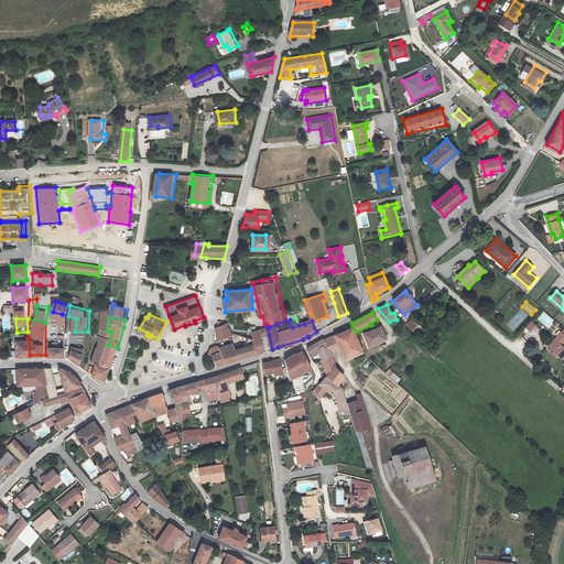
[(411,320),(407,324),(412,331),(418,325),(411,320)]
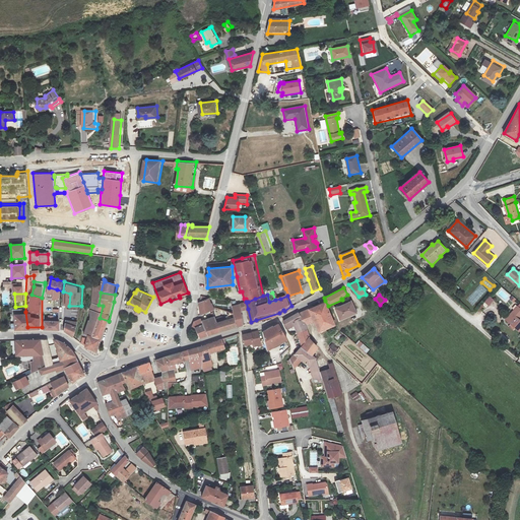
[(482,304),(486,308),(494,300),(490,297),(482,304)]
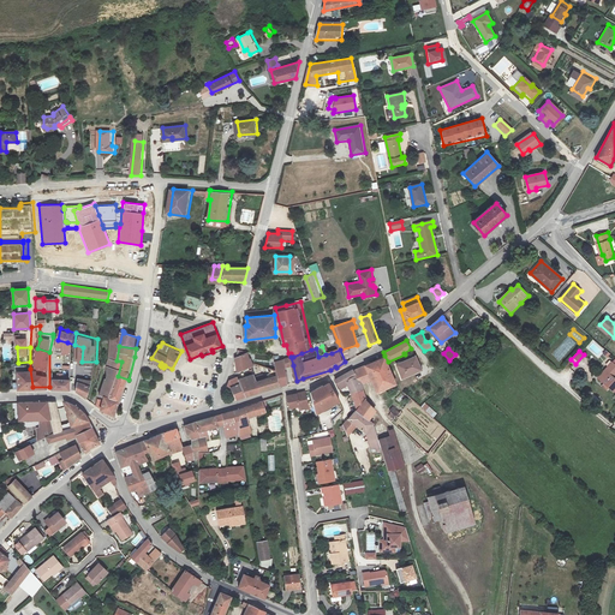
[(246,362),(251,360),(249,354),(237,358),(238,364),(236,365),(238,372),(248,369),(246,362)]
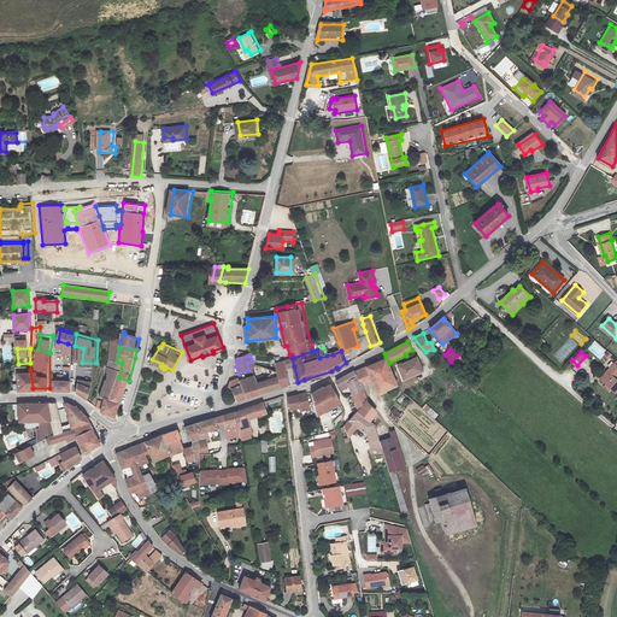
[(417,358),(398,365),(404,380),(423,371),(417,358)]
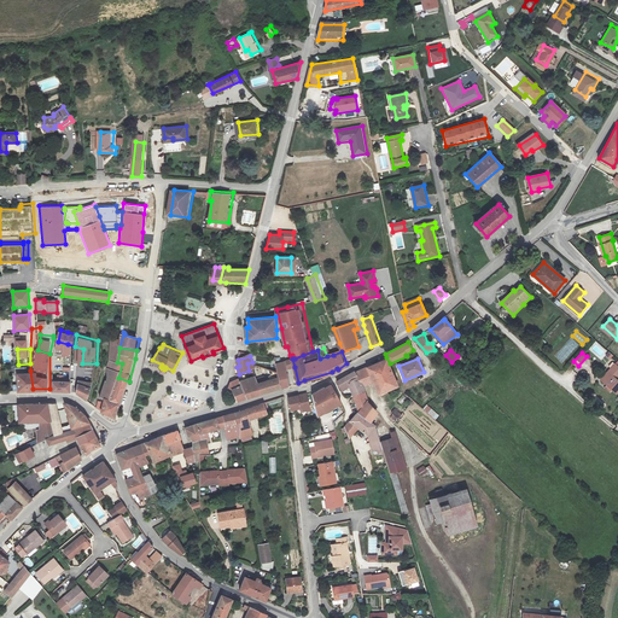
[(122,363),(117,362),(112,360),(111,366),(109,366),(109,368),(110,368),(110,373),(105,396),(109,398),(105,410),(105,412),(117,415),(122,402),(114,400),(118,378),(122,363)]
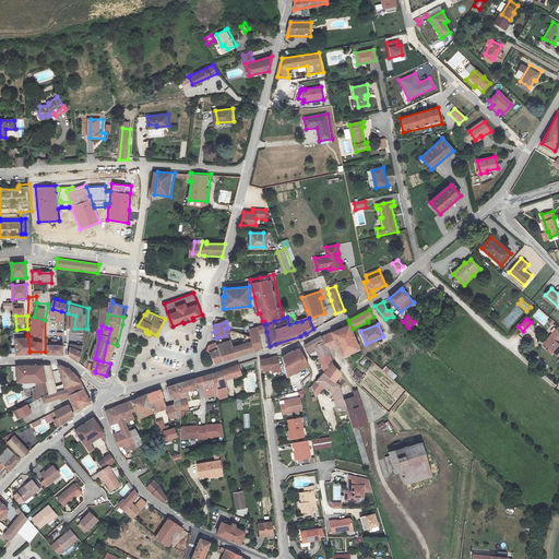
[(343,357),(360,351),(348,325),(333,332),(339,345),(343,357)]
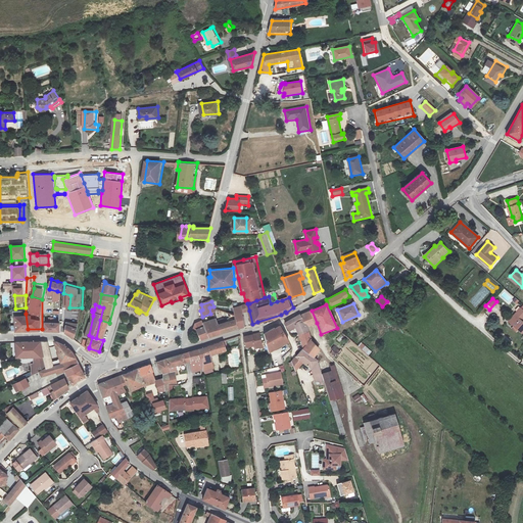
[(222,334),(239,328),(245,326),(243,312),(242,305),(234,308),(235,316),(216,310),(217,312),(215,313),(210,314),(211,318),(205,320),(198,323),(195,330),(196,331),(200,330),(203,339),(210,337),(215,336),(222,334)]
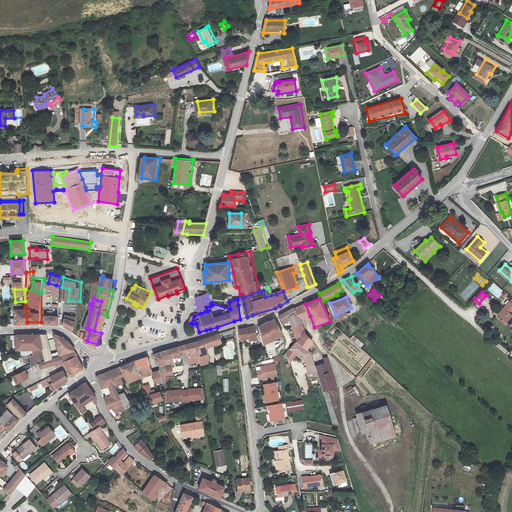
[(511,299),(506,306),(498,315),(511,327),(511,325),(511,315),(510,313),(511,311),(511,299)]
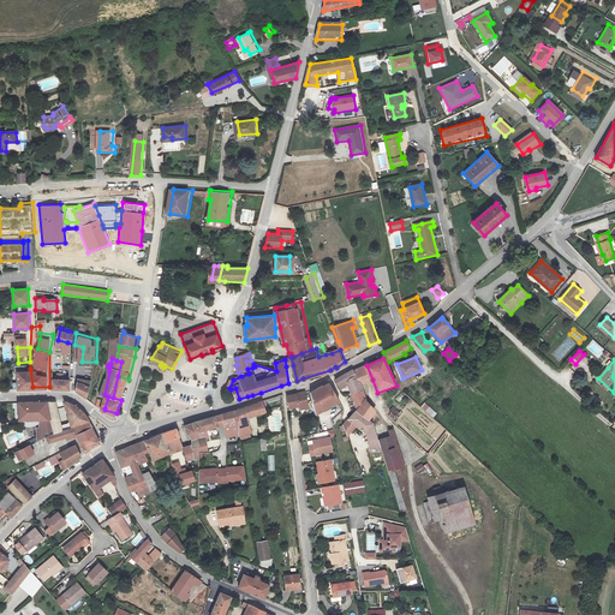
[(55,364),(54,388),(72,389),(73,365),(55,364)]
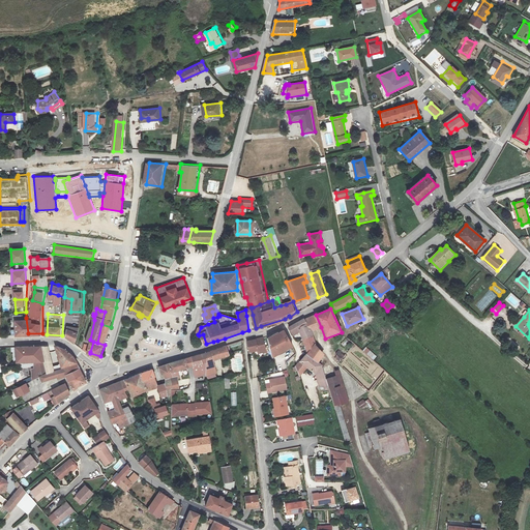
[(316,315),(304,319),(308,326),(311,330),(321,327),(316,315)]
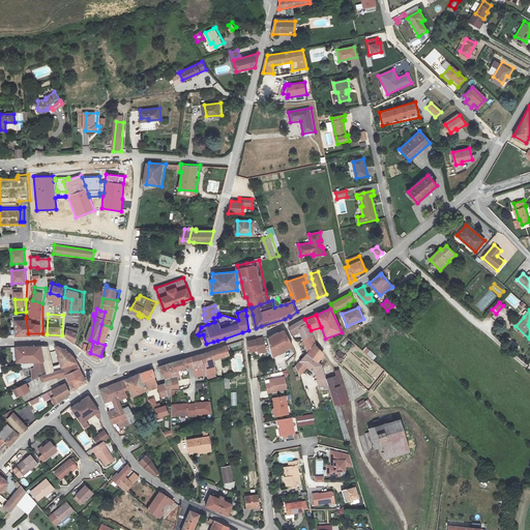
[(18,334),(28,333),(26,318),(18,319),(18,334)]
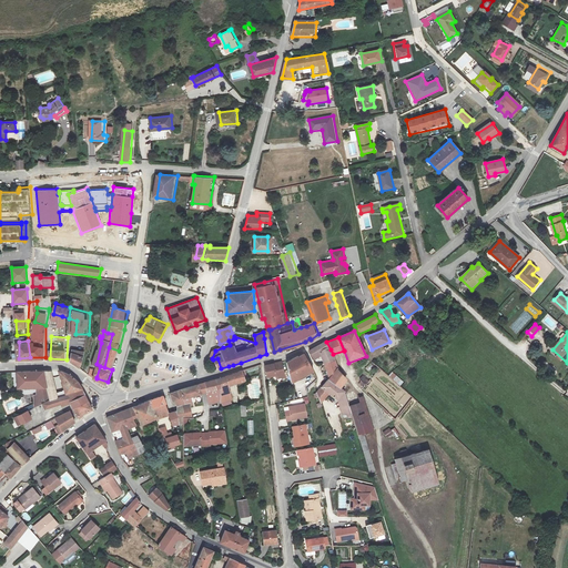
[(323,361),(333,354),(331,350),(326,342),(312,350),(310,351),(315,359),(321,356),(323,361)]
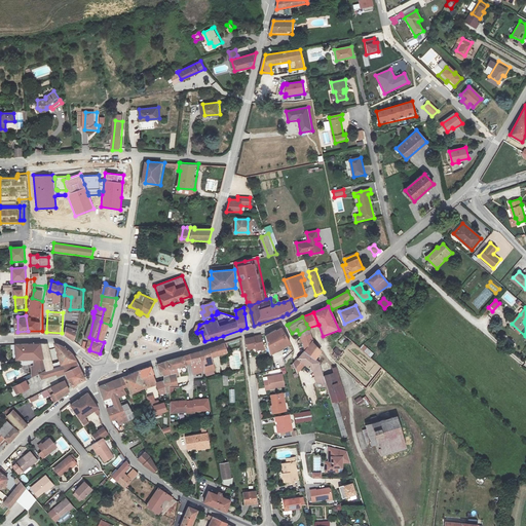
[(97,340),(104,342),(107,333),(110,325),(101,322),(97,340)]
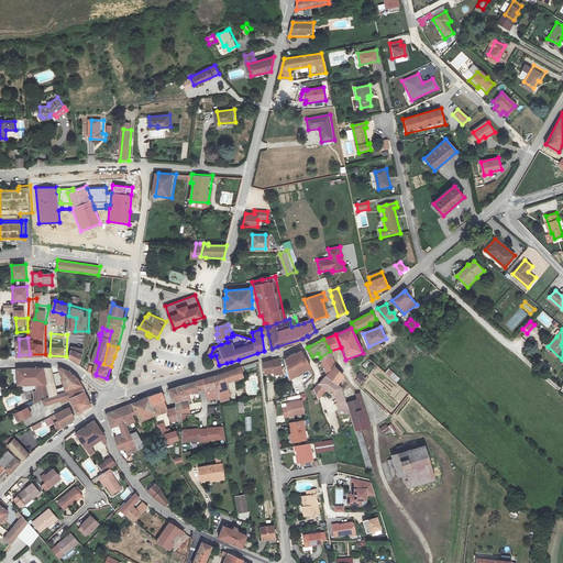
[(72,357),(81,364),(85,348),(74,345),(72,357)]
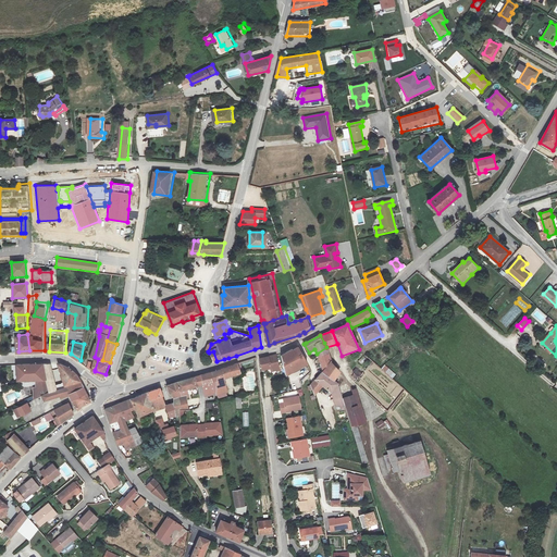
[(323,371),(331,361),(326,347),(317,354),(323,371)]
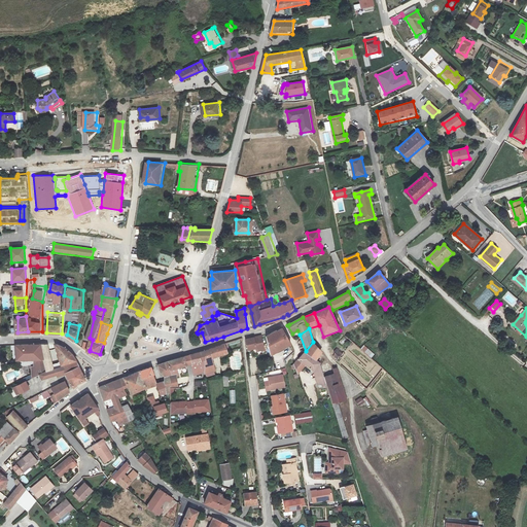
[(182,340),(185,331),(178,329),(176,338),(182,340)]
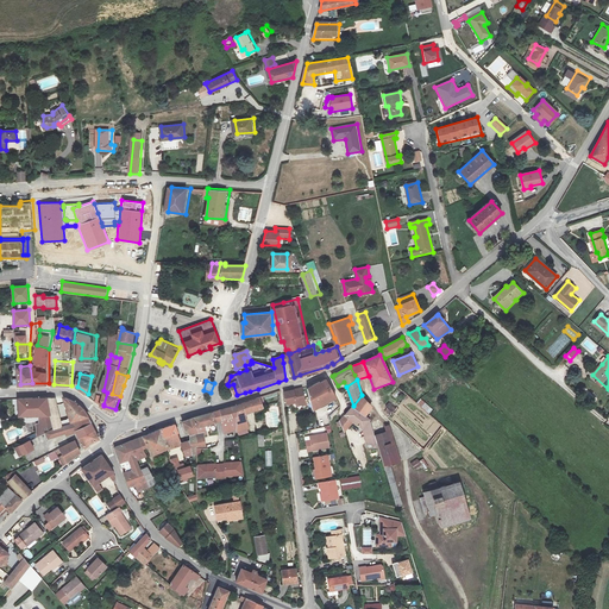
[(309,388),(314,409),(337,399),(327,381),(324,382),(322,382),(309,388)]
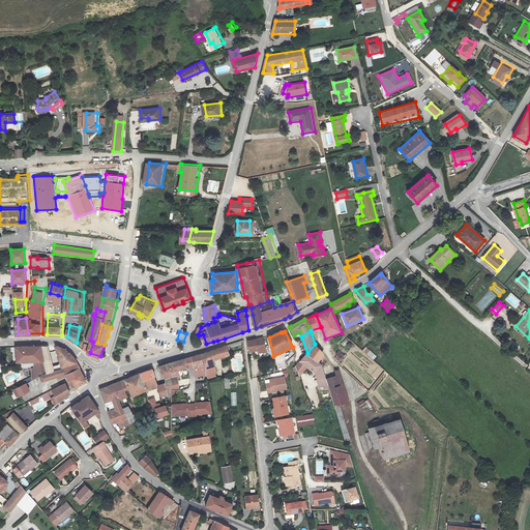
[(258,350),(259,353),(266,352),(263,337),(246,342),(249,352),(258,350)]
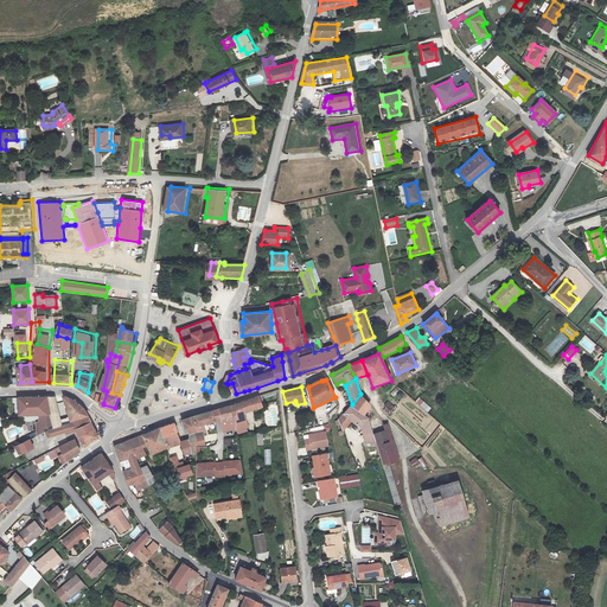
[(398,401),(402,395),(398,393),(400,391),(395,388),(390,395),(398,401)]
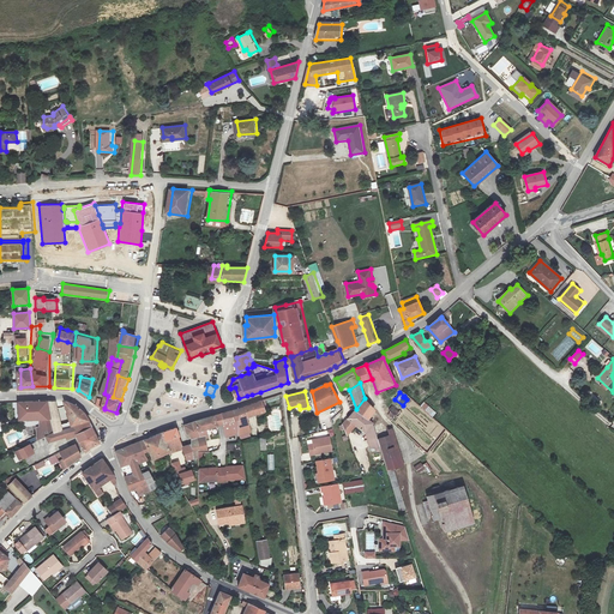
[(368,421),(375,410),(365,398),(356,409),(355,410),(368,421)]
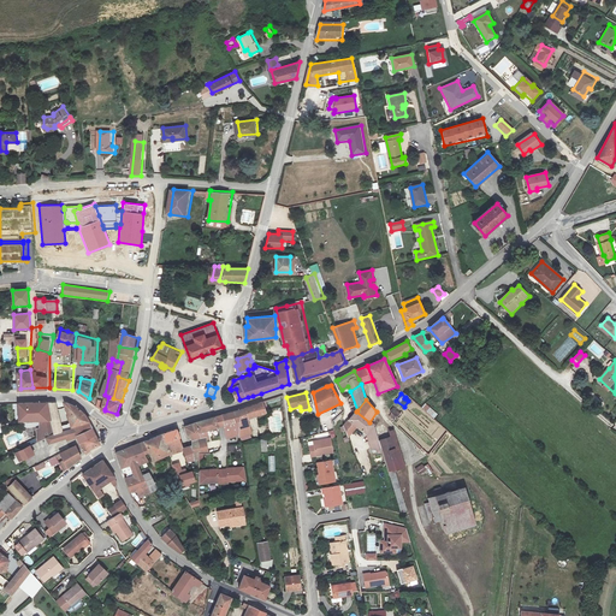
[(246,409),(243,409),(243,422),(238,424),(238,425),(241,432),(242,438),(254,433),(252,419),(262,414),(268,412),(265,401),(246,409)]
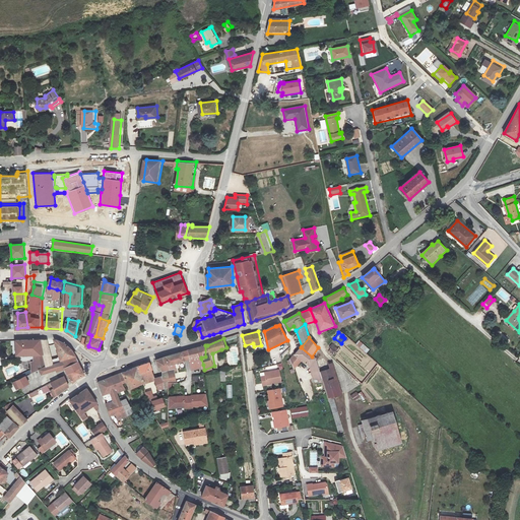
[(52,340),(60,361),(74,356),(71,351),(64,345),(55,339),(52,340)]
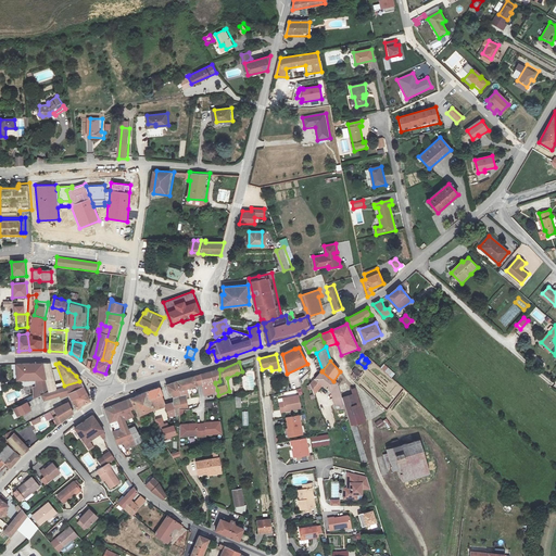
[(34,384),(35,399),(40,395),(43,394),(50,391),(42,364),(33,364),(13,364),(16,378),(36,378),(38,384),(34,384)]
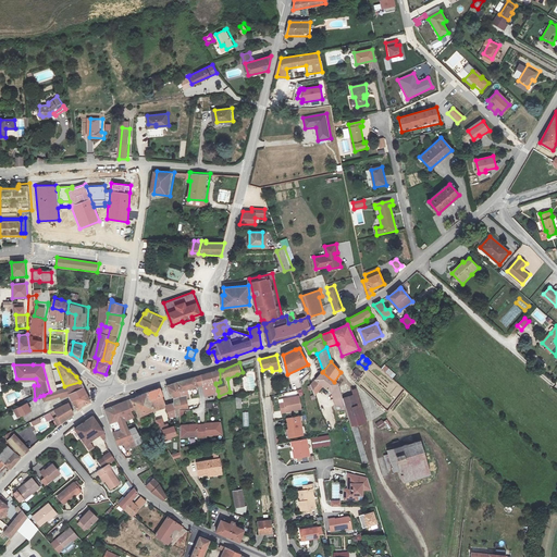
[(42,364),(50,392),(57,390),(60,388),(59,384),(54,384),(48,364),(42,364)]
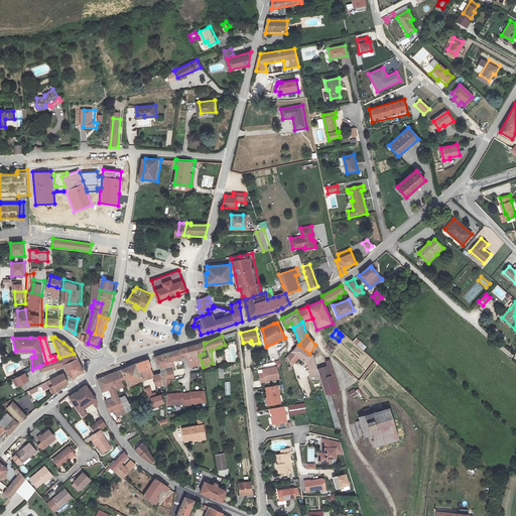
[(353,341),(364,351),(367,347),(356,338),(353,341)]
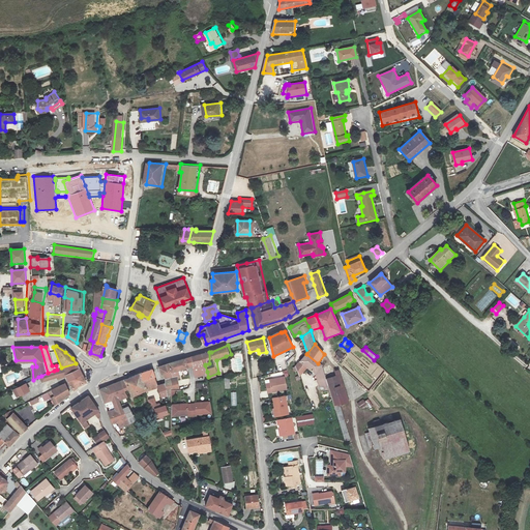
[(341,358),(344,354),(340,350),(335,354),(341,358)]
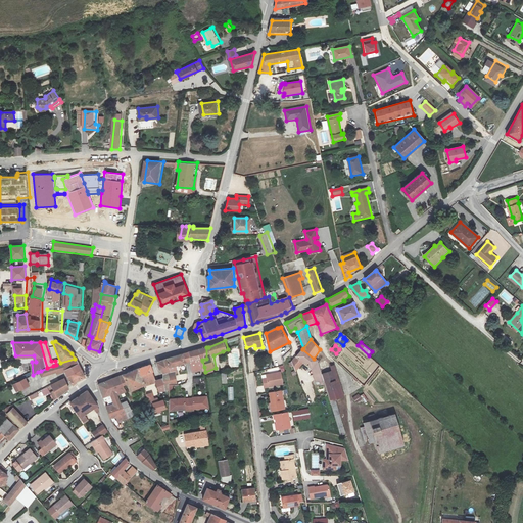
[(303,363),(312,370),(316,383),(324,381),(319,364),(318,362),(314,359),(302,349),(291,361),(295,371),(303,363)]
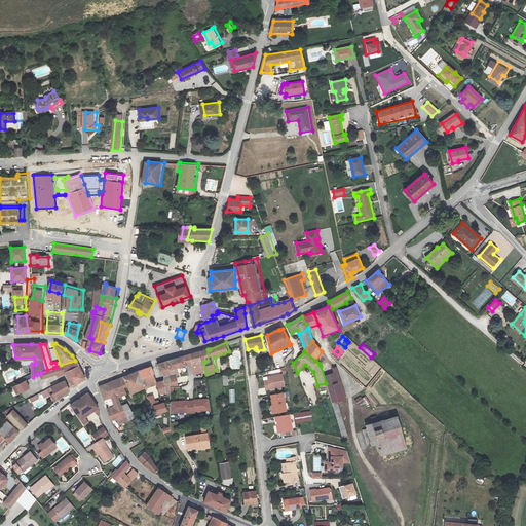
[(194,353),(190,354),(193,363),(193,364),(203,362),(200,352),(194,353)]
